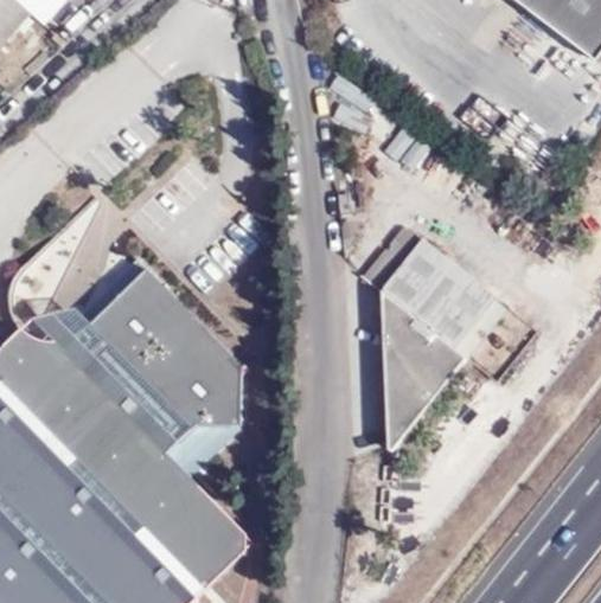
[(39,23),(58,0),(0,0),(0,42),(27,11),(39,23)]
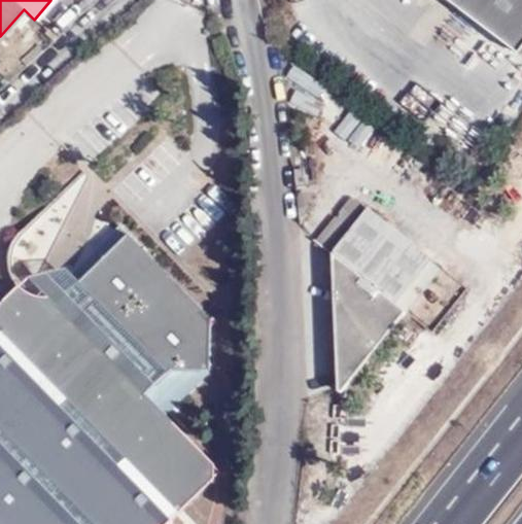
[(446,0),(514,51),(521,40),(521,0),(446,0)]
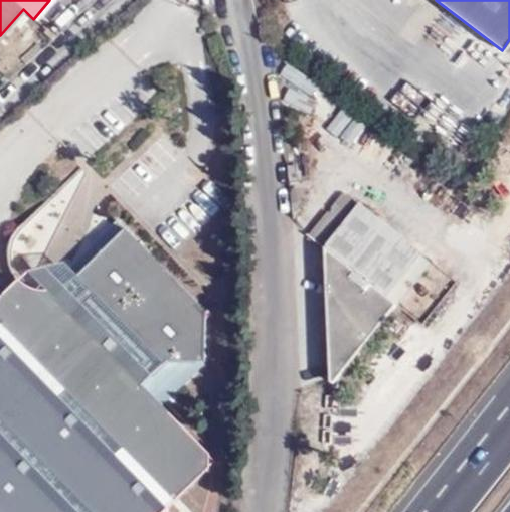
[(322,127),(348,140),(357,123),(330,110),(322,127)]
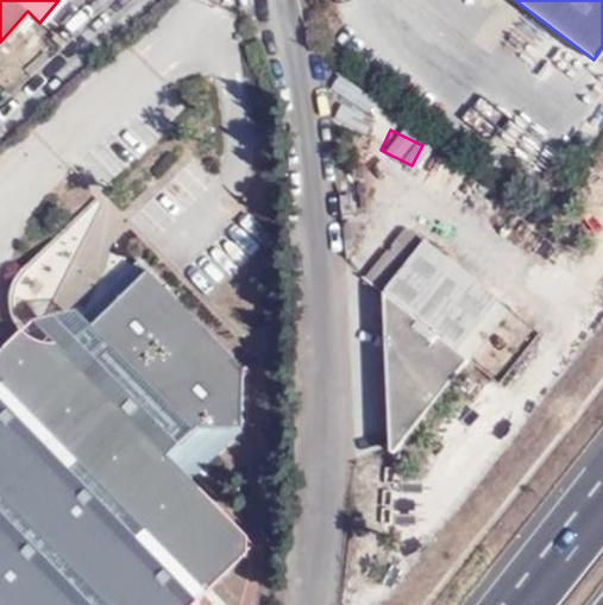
[(404,227),(364,277),(381,290),(465,357),(504,308),(404,227)]
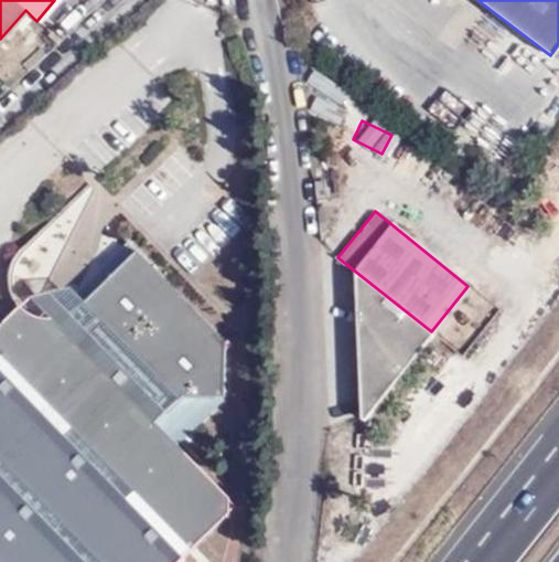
[(0,561),(178,561),(179,558),(225,513),(224,497),(173,444),(221,396),(221,339),(124,240),(43,317),(25,314),(15,306),(0,320),(0,561)]
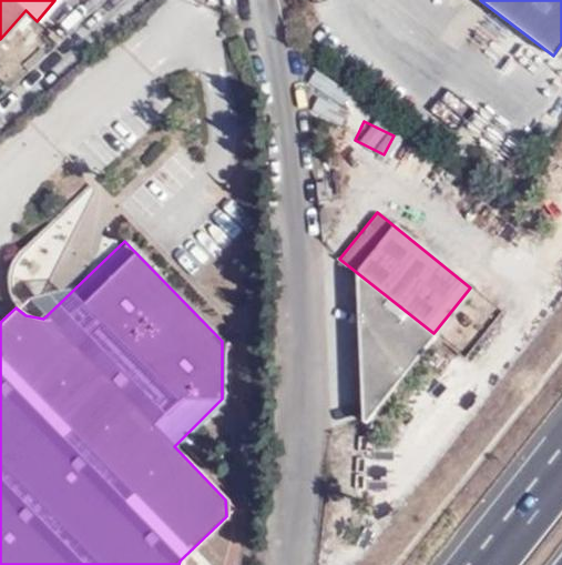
[(428,341),(435,345),(440,339),(433,333),(355,271),(361,417),(364,420),(428,341)]
